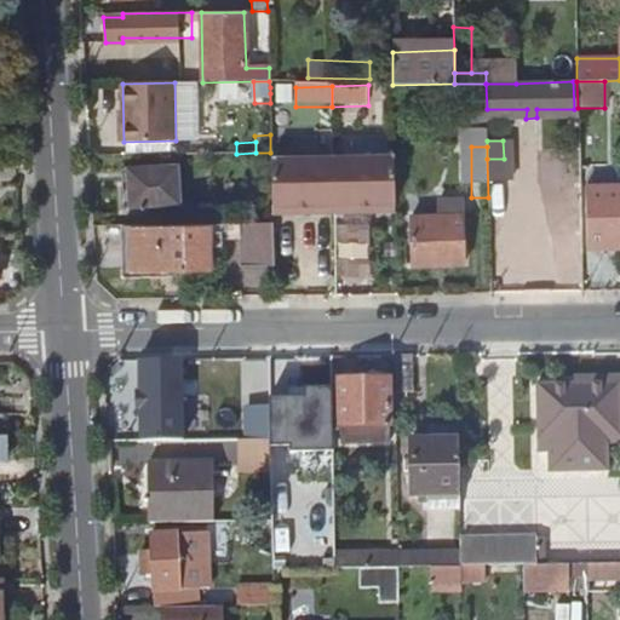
[(362,205),(395,204),(394,155),(332,156),(333,213),(362,212),(362,205)]
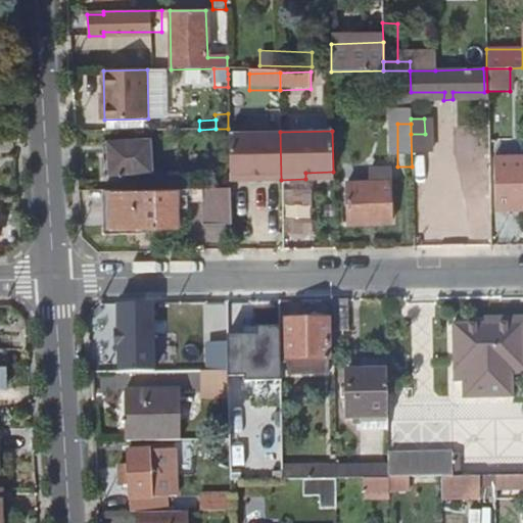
[(256,181),(281,180),(280,132),(228,134),(229,175),(256,174),(256,181)]
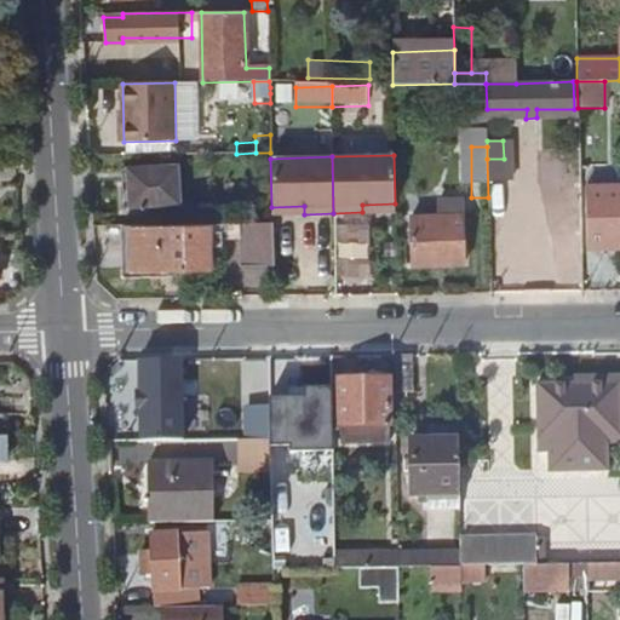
[(127,170),(128,207),(177,206),(177,166),(127,170)]
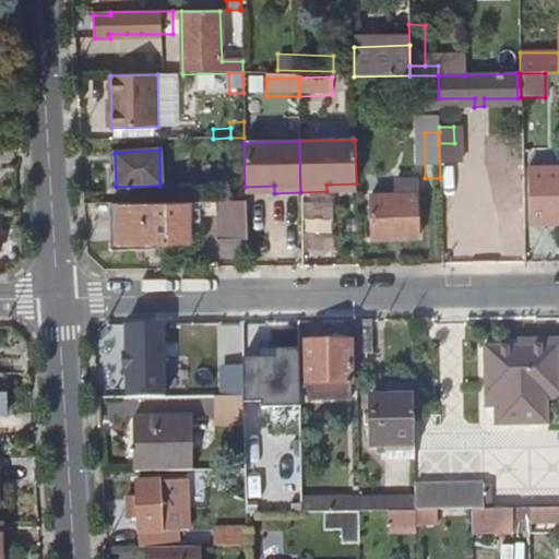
[(558,168),(525,169),(528,224),(547,224),(547,218),(558,217),(558,168)]
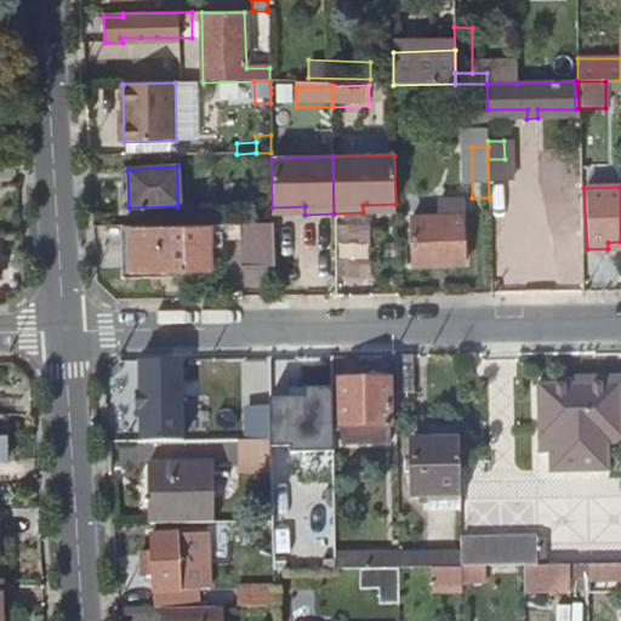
[(412,218),(414,265),(465,266),(466,218),(412,218)]
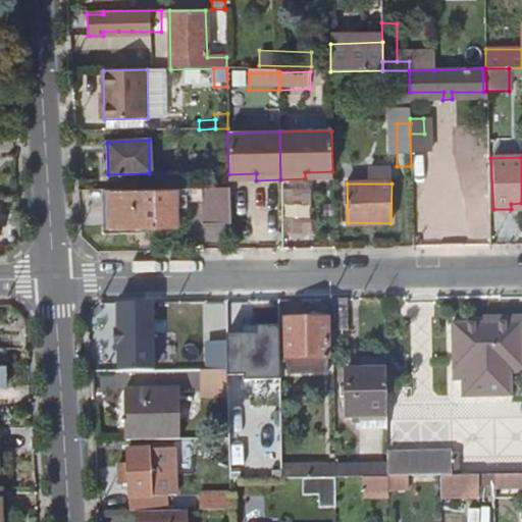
[(286,186),(284,206),(310,208),(311,188),(286,186)]
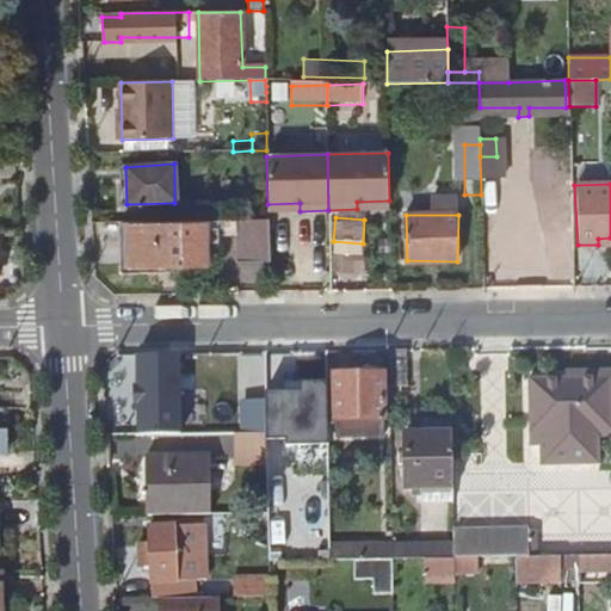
[(267,255),(267,221),(235,221),(236,257),(267,255)]
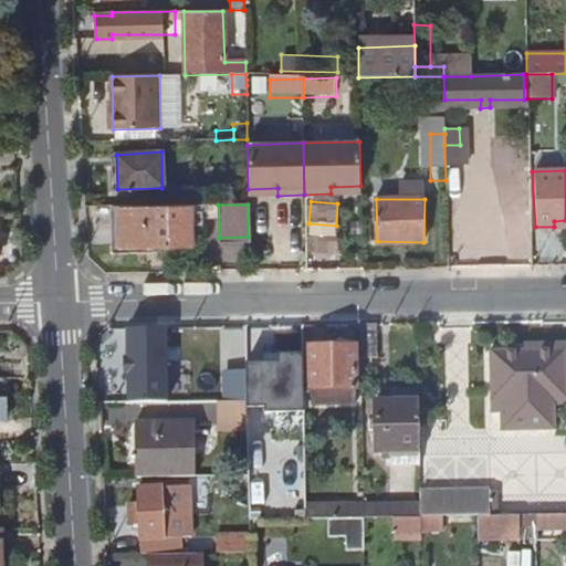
[(118,247),(167,245),(189,245),(188,206),(117,207),(118,247)]
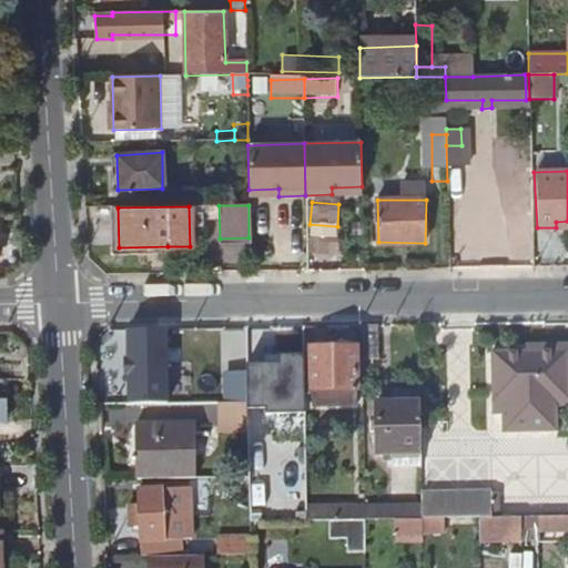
[(118,208),(108,208),(109,255),(168,254),(168,246),(119,247),(118,208)]
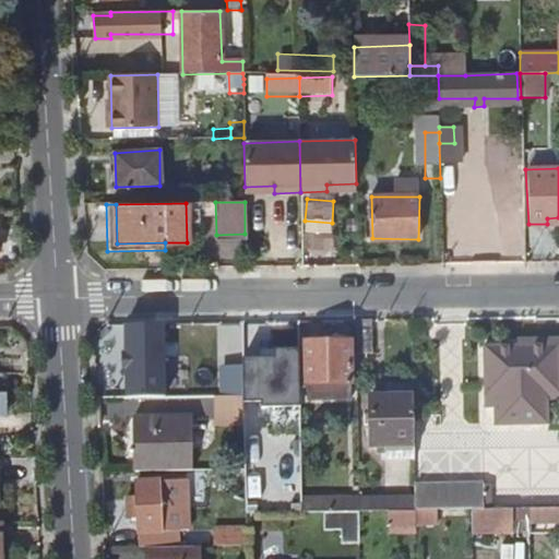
[(371,321),(354,321),(355,355),(372,355),(371,321)]
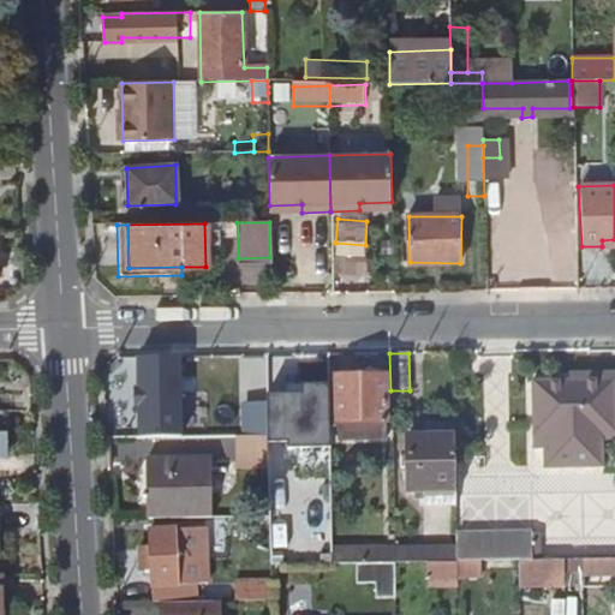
[(136,435),(185,437),(187,356),(138,354),(136,435)]
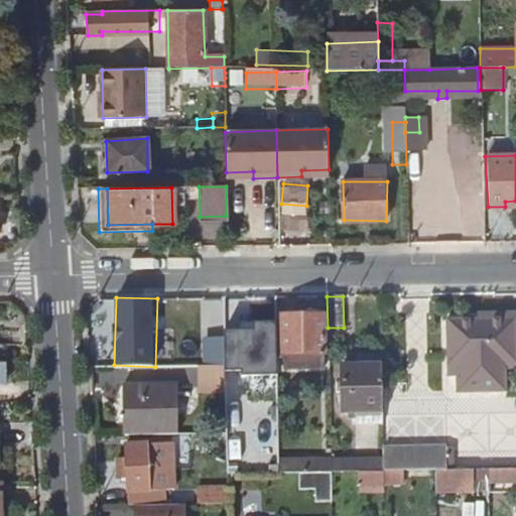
[(478,321),(479,319),(446,320),(446,378),(456,378),(457,393),(505,393),(505,370),(515,369),(515,312),(499,313),(499,367),(472,366),(472,361),(449,361),(448,321),(478,321)]
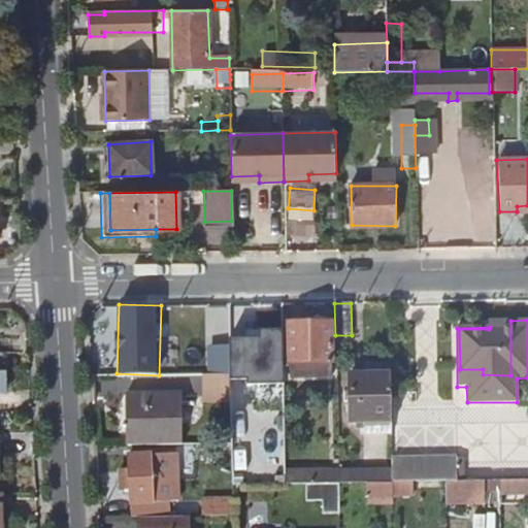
[(499,326),(490,327),(489,329),(459,329),(460,369),(483,369),(483,374),(510,375),(510,321),(499,321),(499,326)]
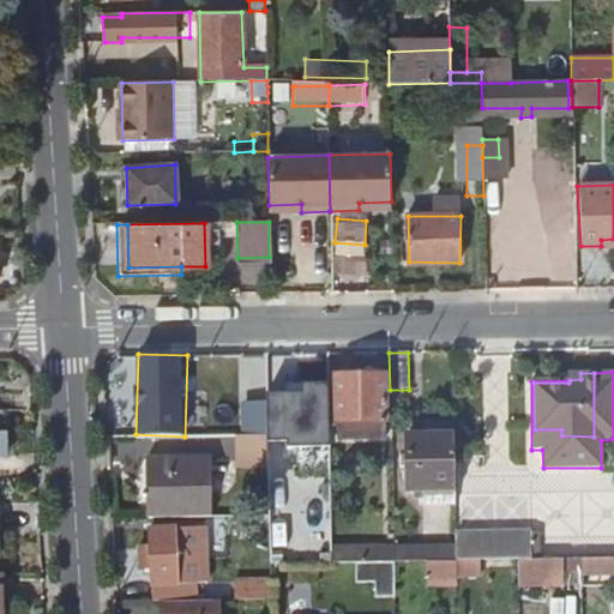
[(336,439),(357,440),(356,422),(384,422),(384,375),(335,378),(336,439)]
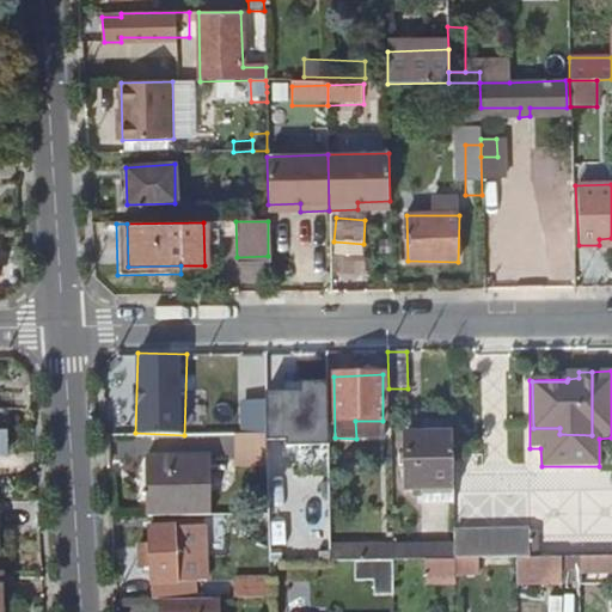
[(355,421),(356,439),(383,439),(383,421),(355,421)]
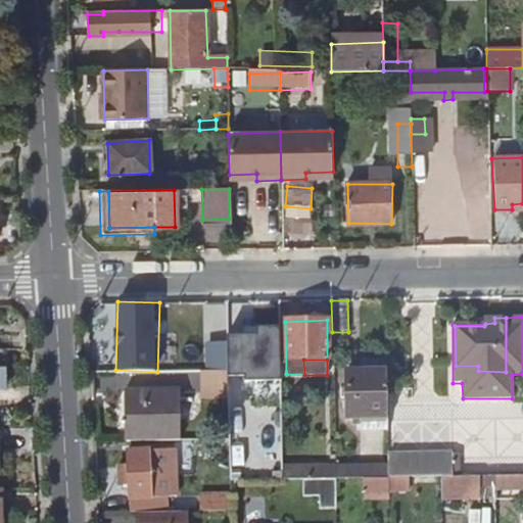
[(363,432),(387,433),(386,371),(347,372),(349,420),(362,420),(363,432)]
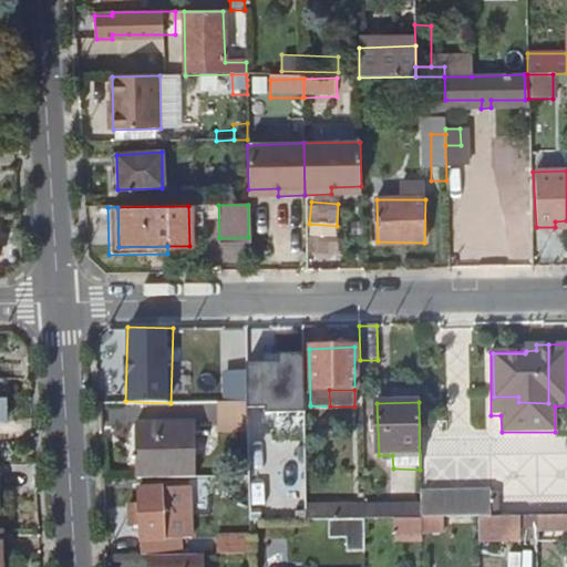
[(219,433),(247,433),(247,403),(219,403),(219,424),(219,433)]
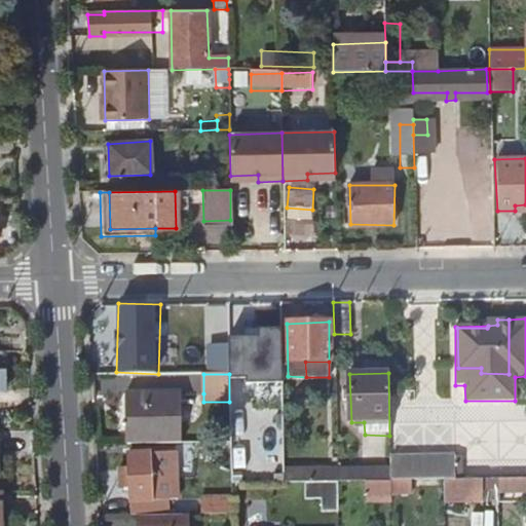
[(125,423),(126,446),(181,445),(182,393),(130,395),(130,423),(125,423)]
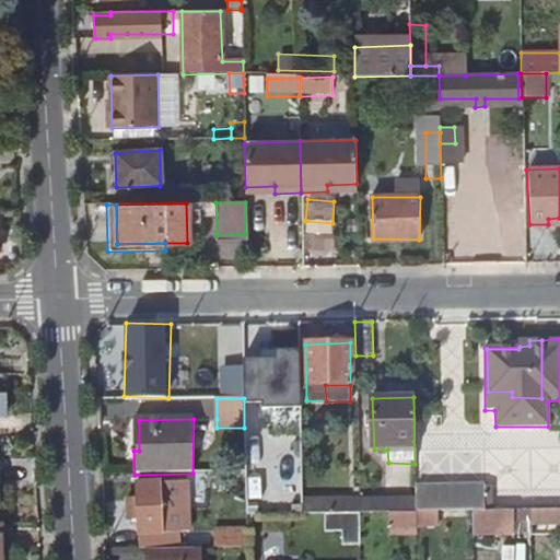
[(138,550),(147,550),(171,550),(171,533),(187,532),(186,483),(136,485),(137,499),(127,499),(127,520),(137,520),(138,550)]
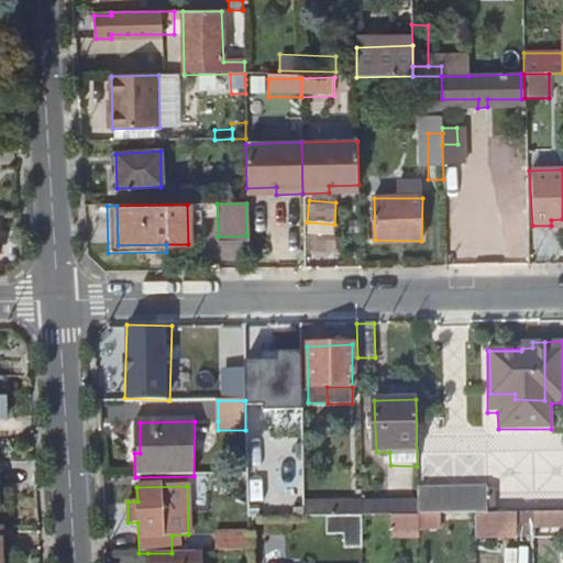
[(418,490),(418,501),(487,500),(487,488),(418,490)]
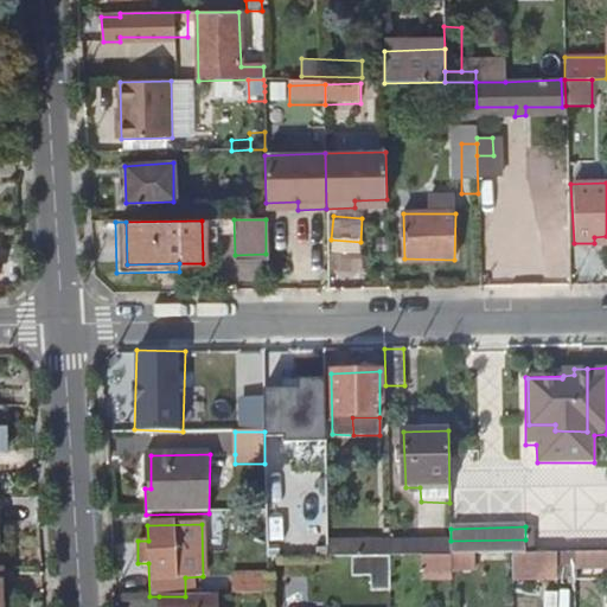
[(451,541),(451,555),(512,555),(526,554),(525,540),(451,541)]
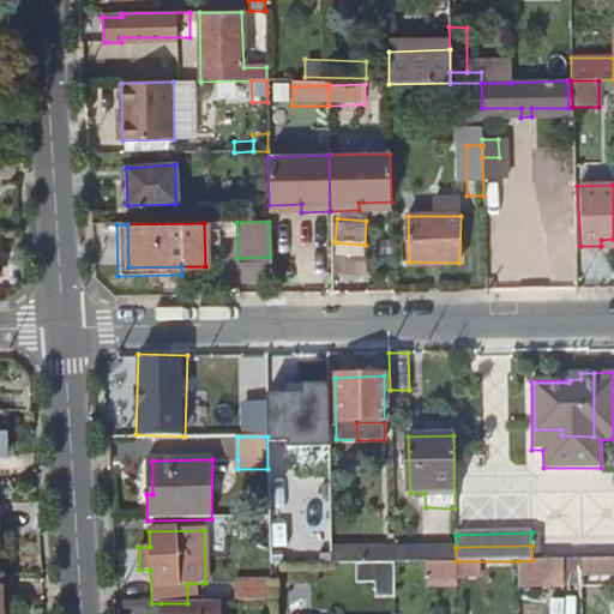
[(393,548),(393,563),(410,563),(429,563),(433,563),(434,547),(393,548)]
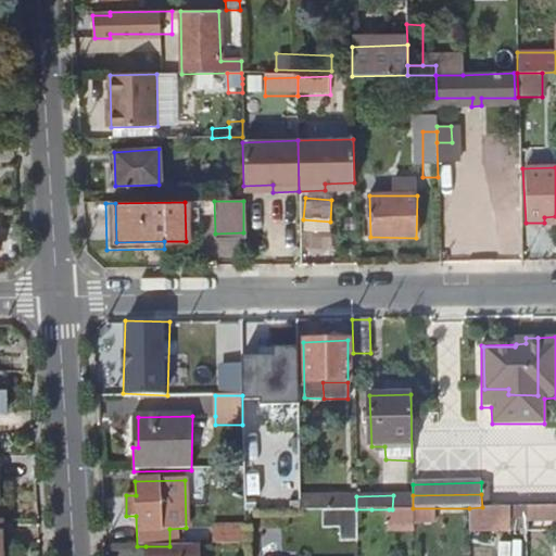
[(392,509),(413,508),(413,495),(393,495),(392,509)]
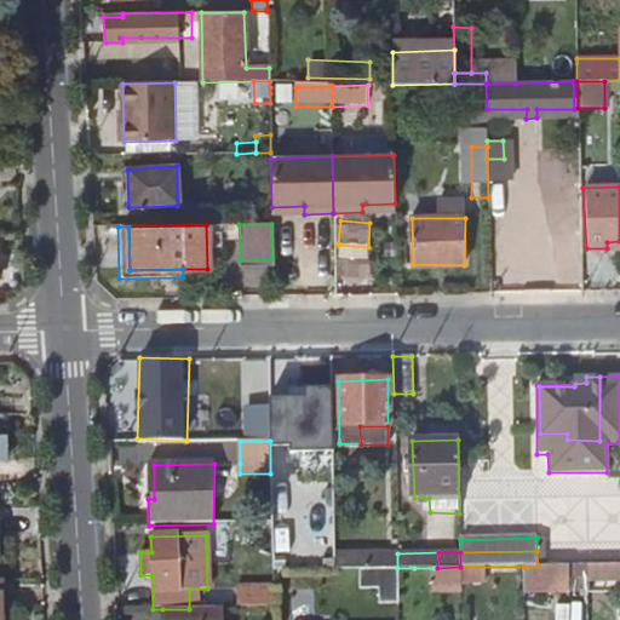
[(336,555),(337,569),(357,569),(397,568),(397,554),(336,555)]
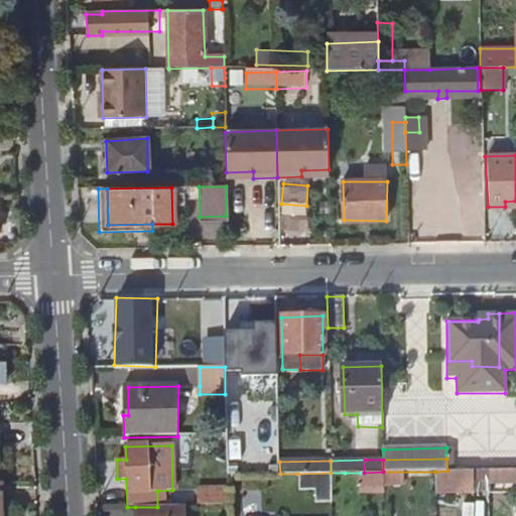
[(515,469),(487,470),(487,481),(515,480),(515,469)]
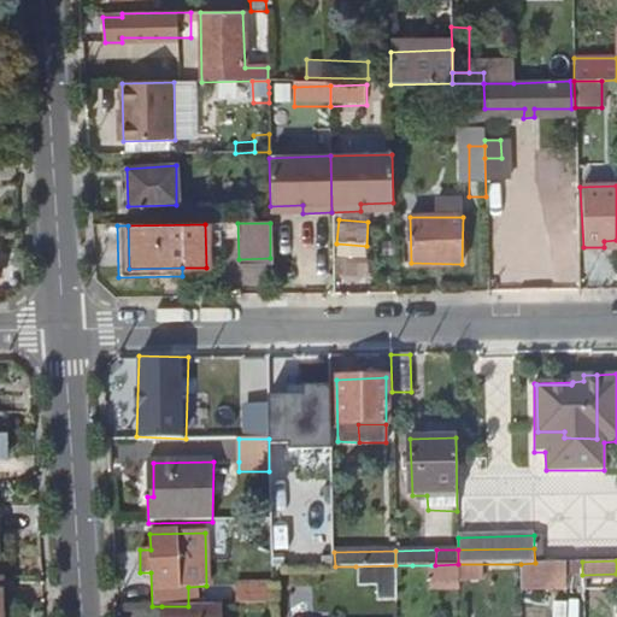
[(565,575),(582,575),(582,562),(565,563),(565,575)]
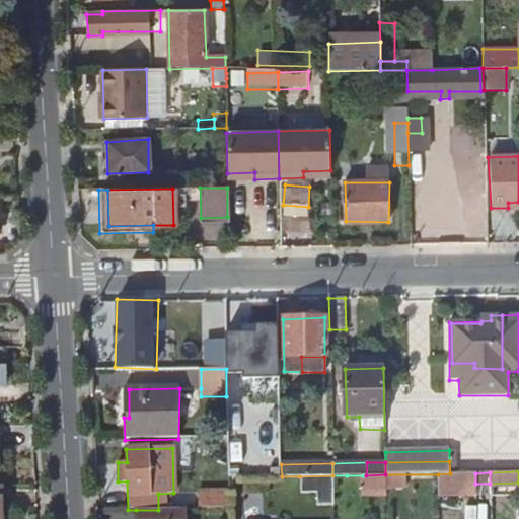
[(386,487),(385,474),(366,475),(363,475),(363,489),(386,487)]
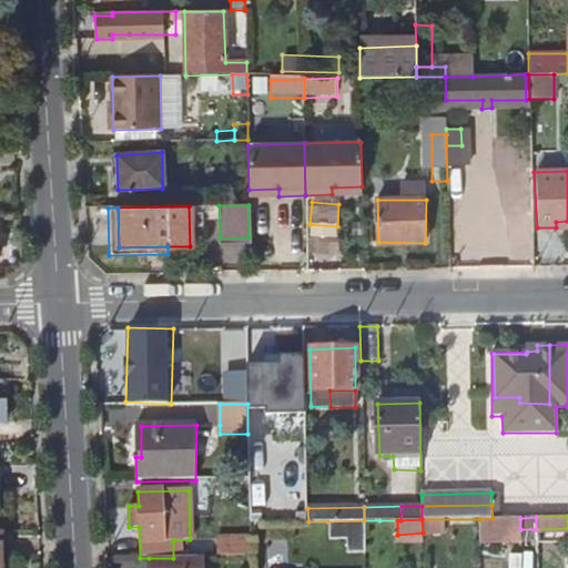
[(364,520),(327,521),(327,539),(344,539),(345,553),(365,553),(365,537),(364,520)]
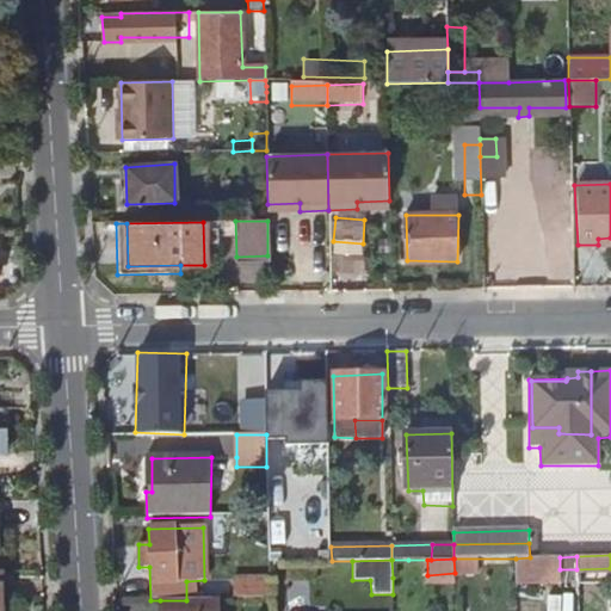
[(408,560),(392,560),(393,578),(408,576),(408,560)]
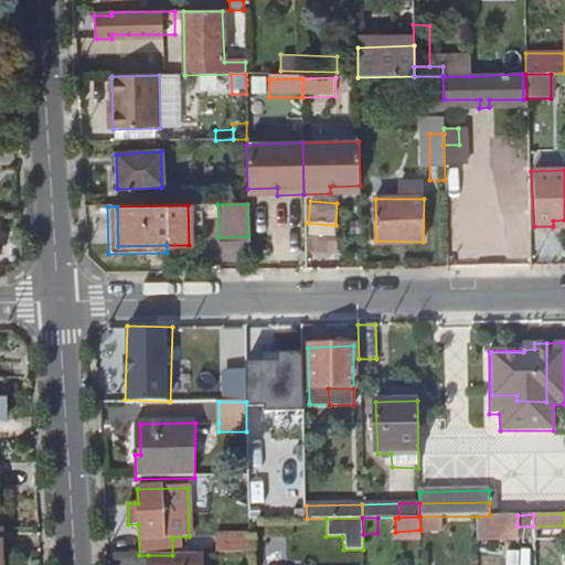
[(248,537),(215,537),(215,554),(248,553),(248,537)]
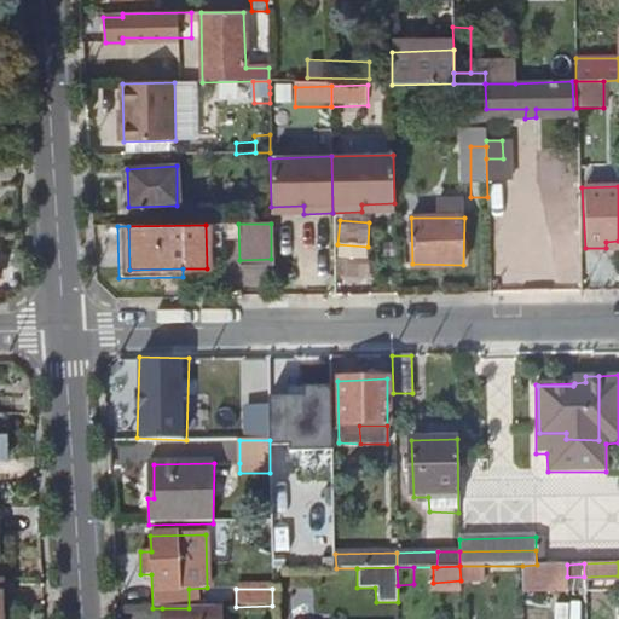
[(220,618),(220,607),(189,608),(162,608),(162,618),(220,618)]
